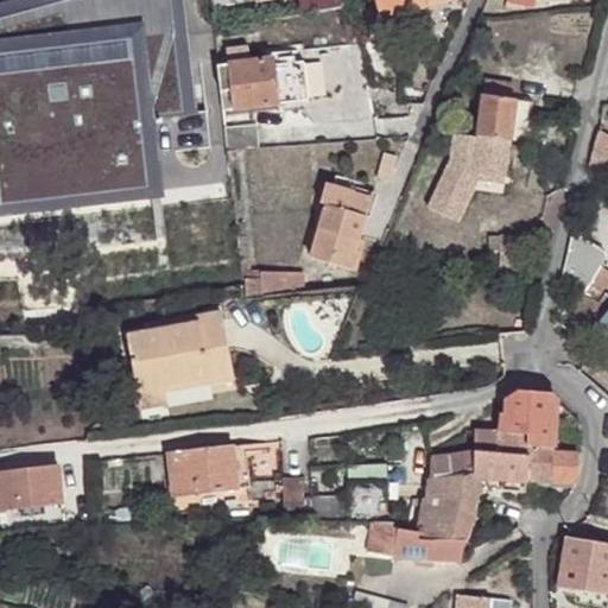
[(0,132),(182,109),(169,0),(68,0),(61,4),(0,21),(0,132)]
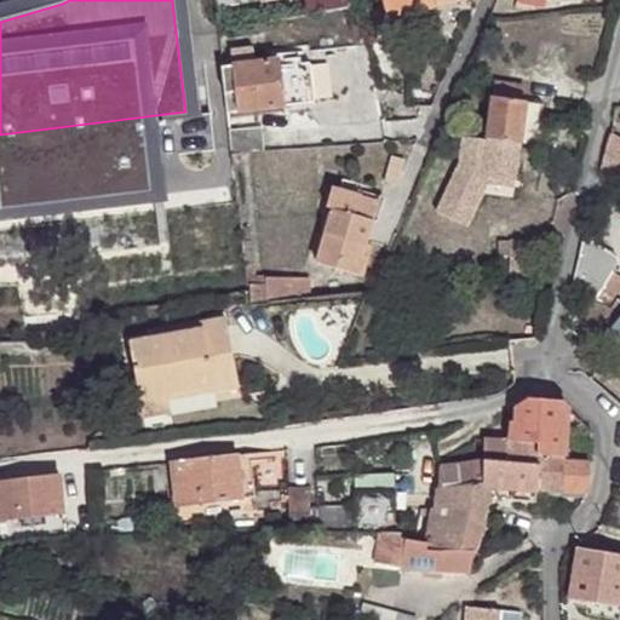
[(305,0),(308,15),(360,5),(359,0),(305,0)]
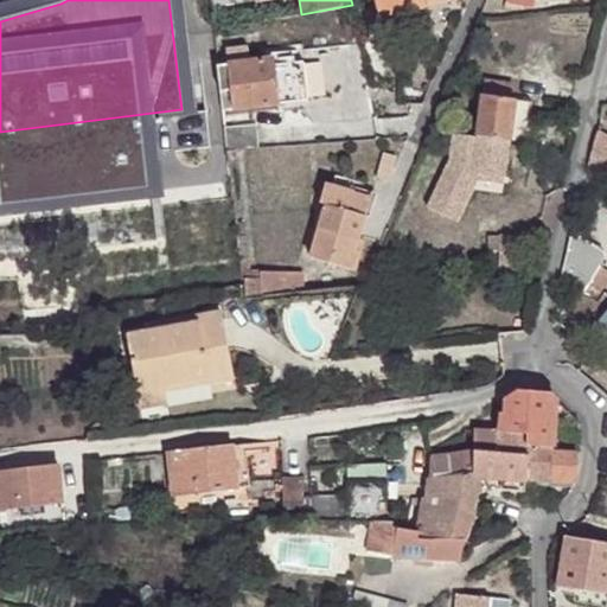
[(383,19),(426,6),(425,0),(376,0),(382,19),(370,21),(374,34),(387,31),(383,19)]
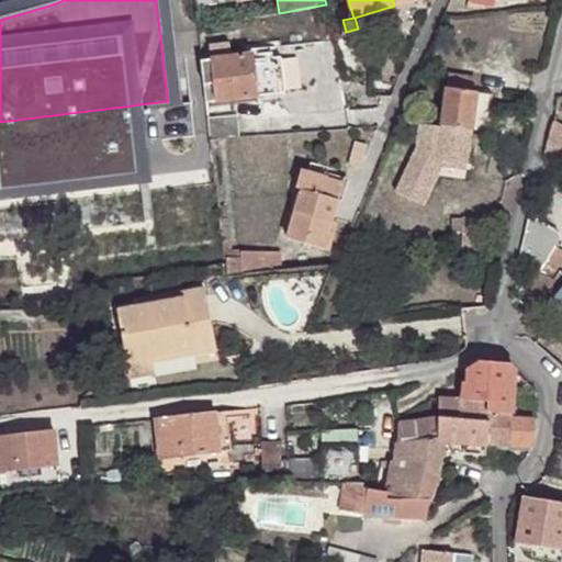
[(394,6),(355,18),(358,29),(359,34),(389,26),(394,6)]
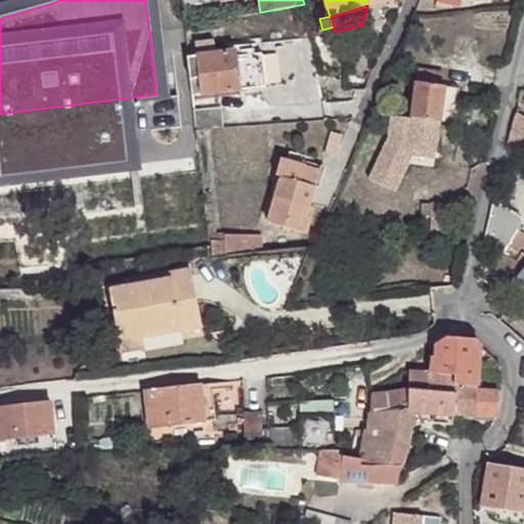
[(246,107),(251,106),(249,89),(253,89),(249,50),(188,57),(192,95),(244,89),(246,107)]
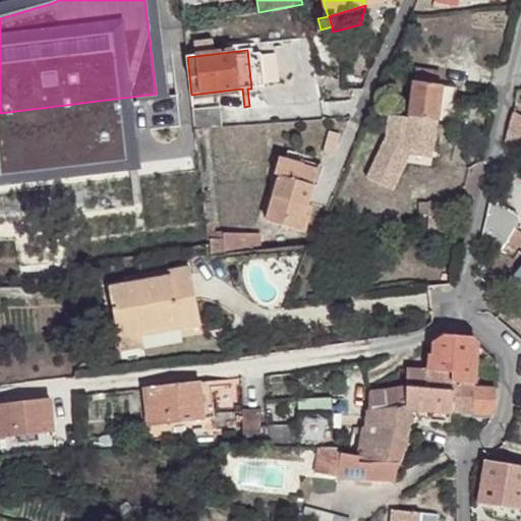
[(435,133),(439,98),(441,85),(436,84),(438,71),(414,68),(407,117),(387,114),(385,126),(435,133)]
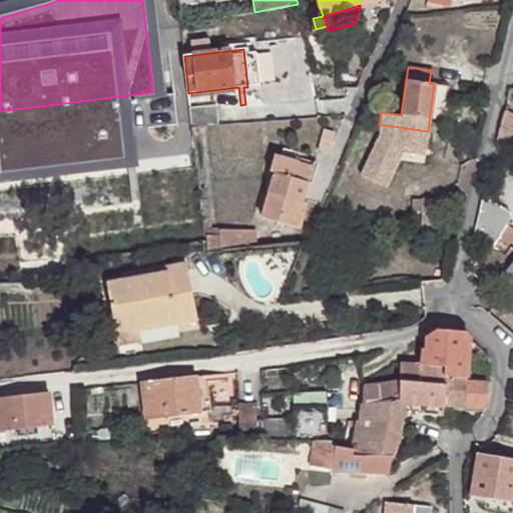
[(448,86),(434,84),(432,96),(446,98),(448,86)]
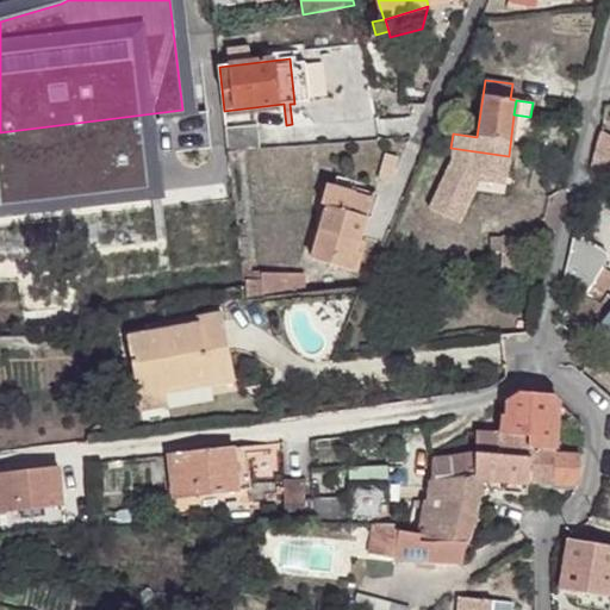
[(259,125),(225,128),(229,151),(260,149),(259,125)]
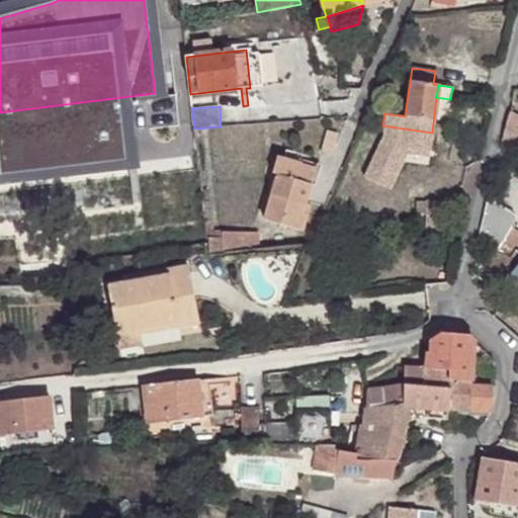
[(502,142),(517,151),(517,117),(509,112),(502,142)]
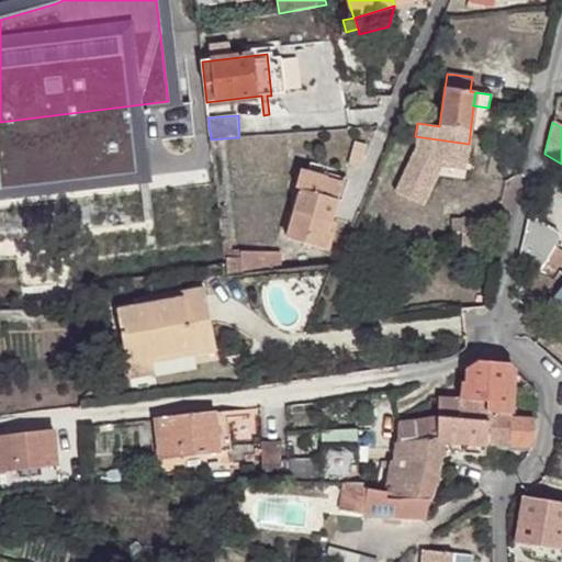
[(469,144),(415,136),(414,149),(395,193),(424,205),(441,165),(465,168),(469,144)]
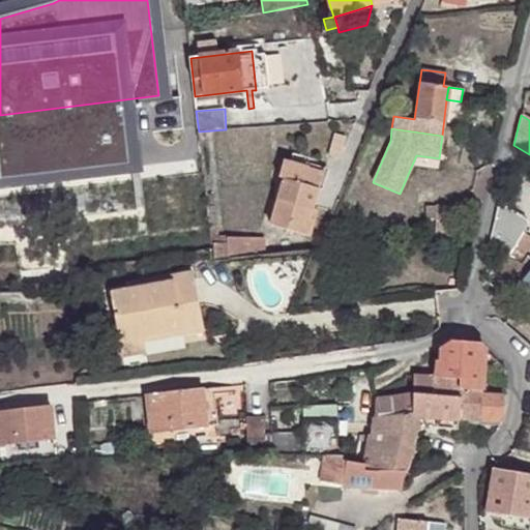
[(0,243),(17,243),(11,176),(0,177),(0,243)]
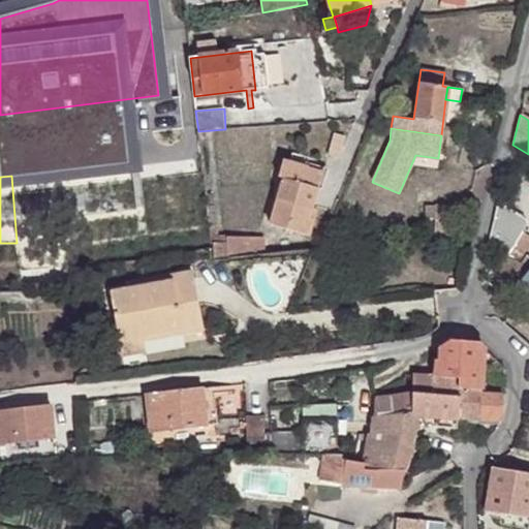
[(308,237),(308,236),(312,221),(307,220),(315,189),(282,180),(269,225),(305,236),(308,237)]
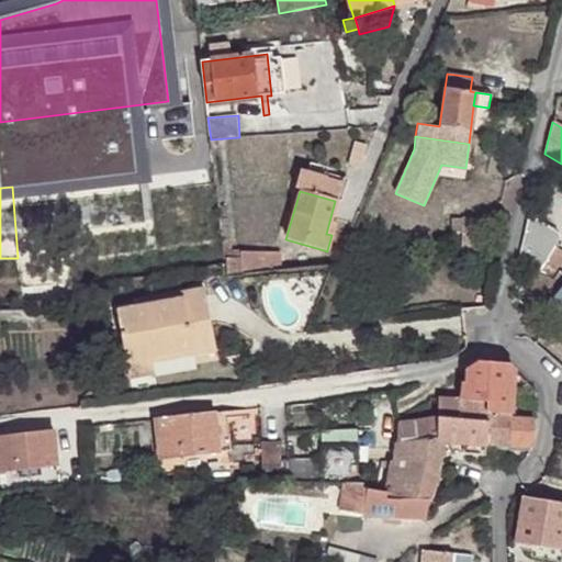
[(227,205),(217,205),(222,250),(232,249),(227,205)]
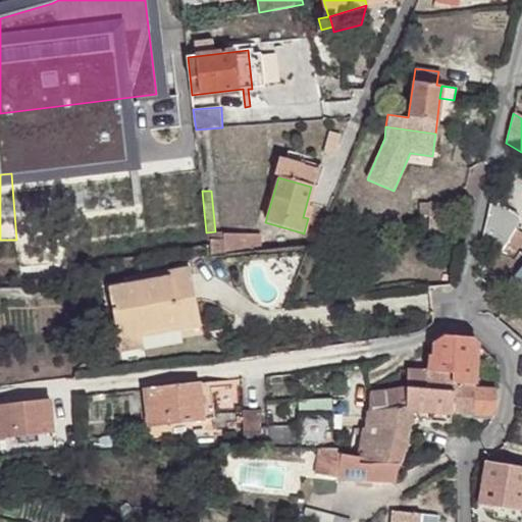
[(511,258),(517,249),(521,240),(521,231),(516,228),(521,220),(521,216),(491,198),(481,243),(511,258)]
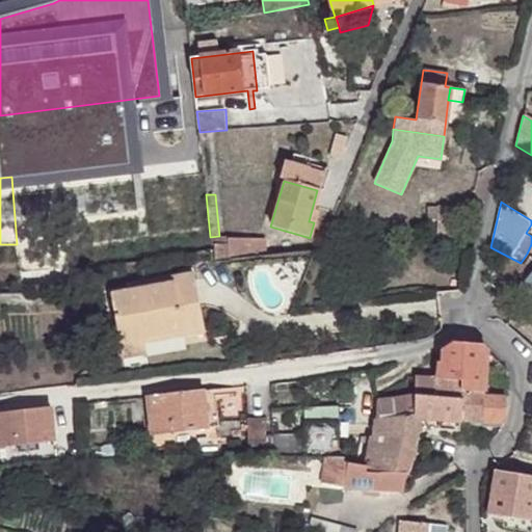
[(439,208),(437,234),(461,234),(462,208),(439,208)]
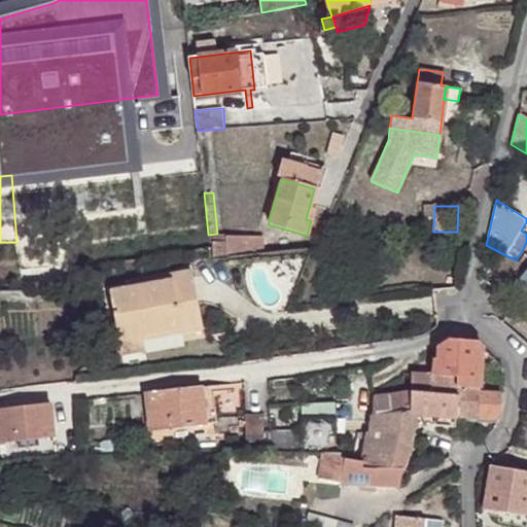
[(211,258),(227,257),(254,254),(254,236),(225,236),(226,243),(209,244),(210,248),(211,258)]
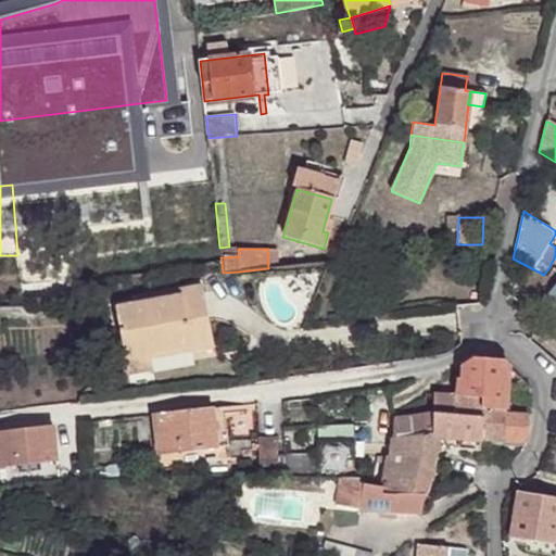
[(279,249),(268,249),(268,268),(279,267),(279,249)]
